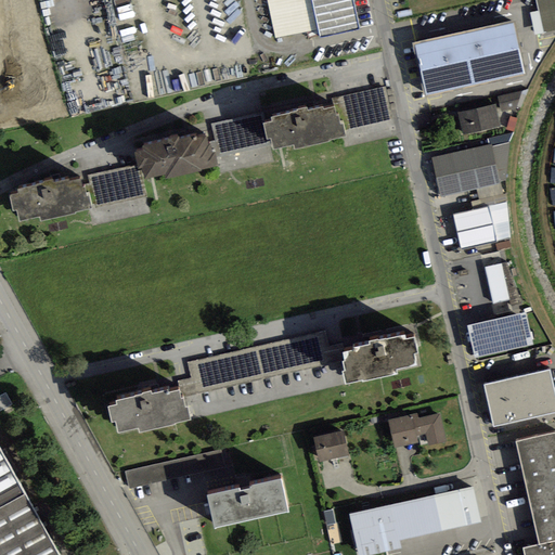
[(268,0),(276,39),(319,29),(311,0),(268,0)]
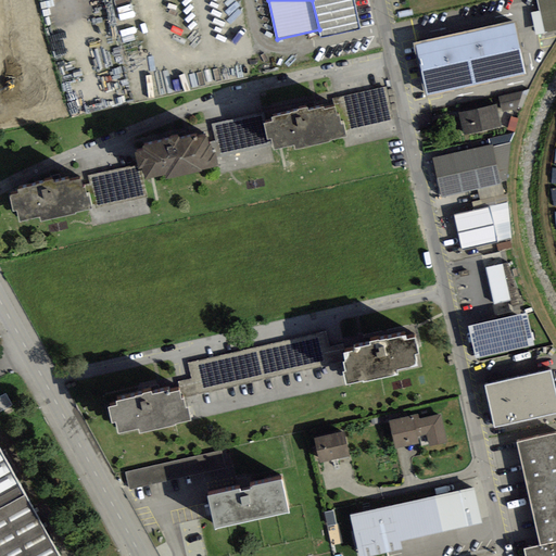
[(321,38),(361,29),(353,0),(312,0),(319,29),(321,38)]
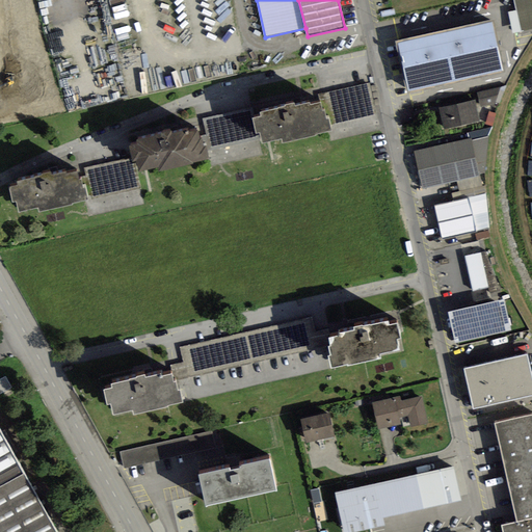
[(531,0),(515,0),(516,8),(511,9),(512,30),(531,29),(531,0)]
